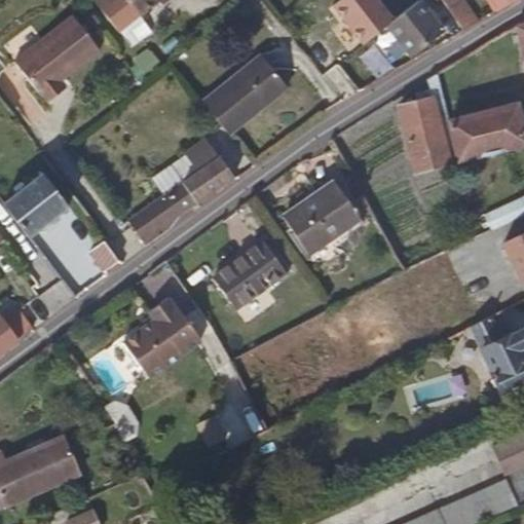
[(135,0),(145,13),(161,0),(135,0)]
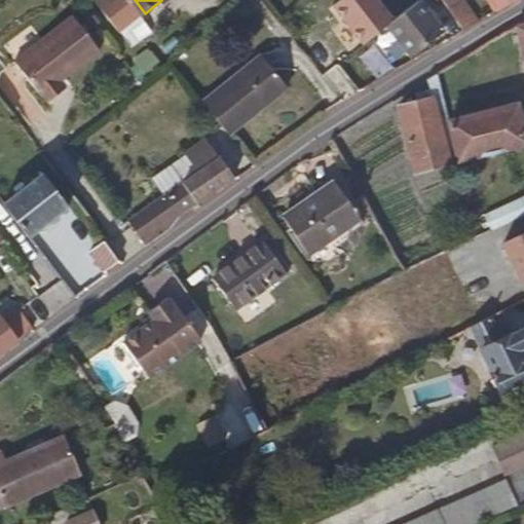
[(444,0),(464,30),(479,21),(463,0),(444,0)]
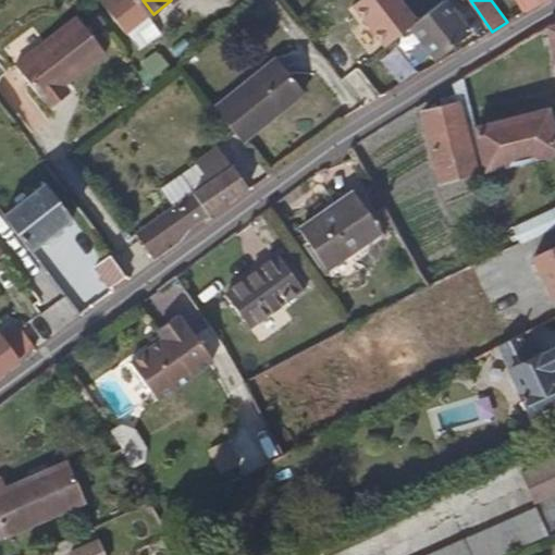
[(443,1),(411,26),(435,57),(468,32),(443,1)]
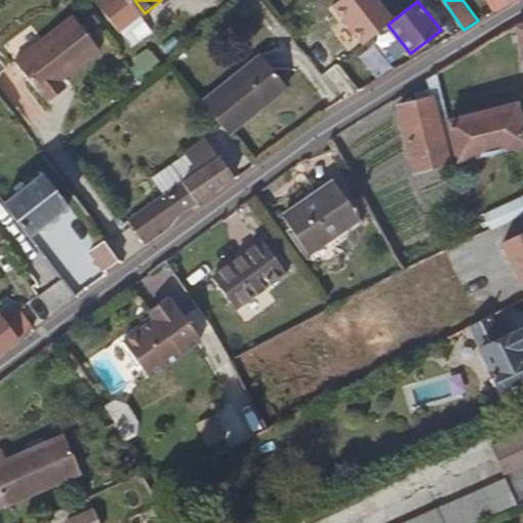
[(45,95),(51,103),(72,86),(66,80),(106,48),(75,10),(14,58),(44,96),(45,95)]
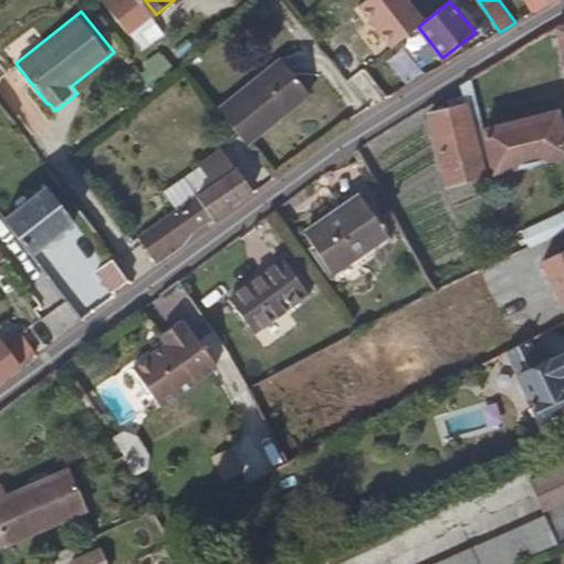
[(332,35),(319,45),(338,69),(352,58),(332,35)]
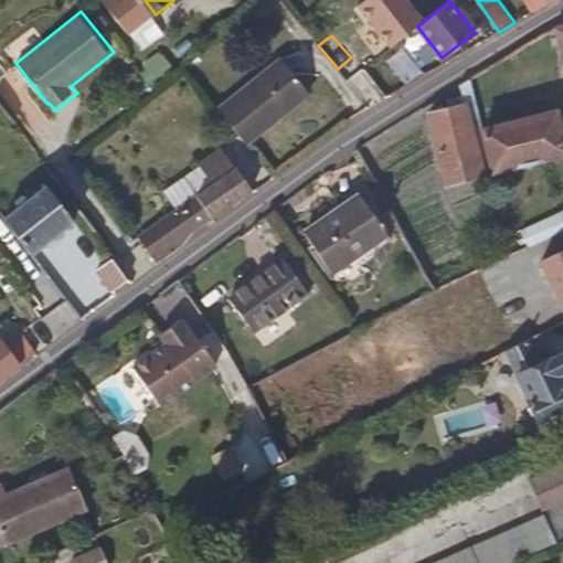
[(280,57),(215,107),(244,144),(273,121),(268,117),(306,88),(280,57)]
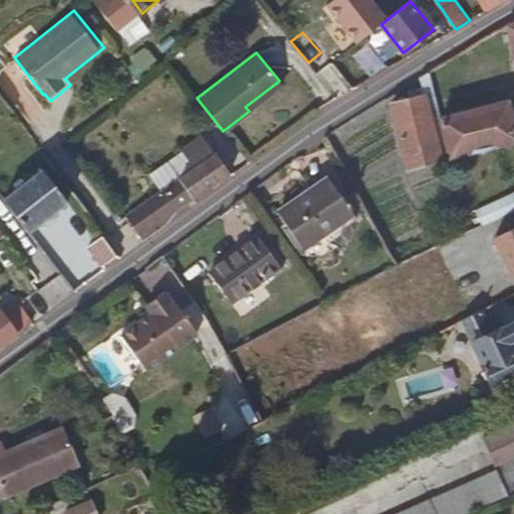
[(440,117),(429,73),(420,77),(432,128),(442,126),(440,117)]
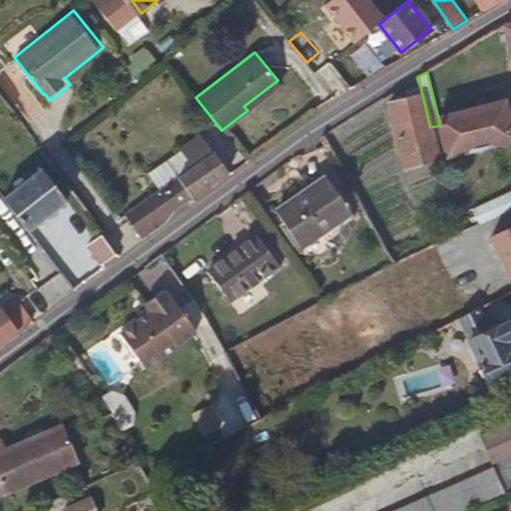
[(430,127),(418,76),(403,85),(407,98),(389,103),(405,165),(510,139),(510,122),(506,101),(438,116),(440,125),(430,127)]
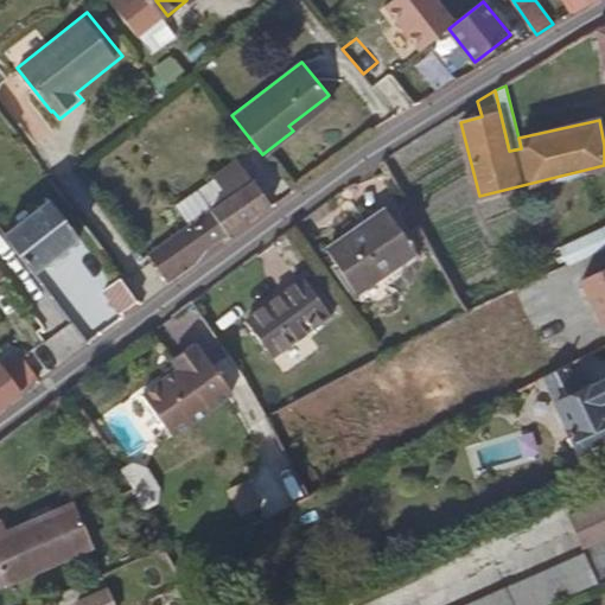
[(332,100),(329,95),(288,126),(293,131),(332,100)]
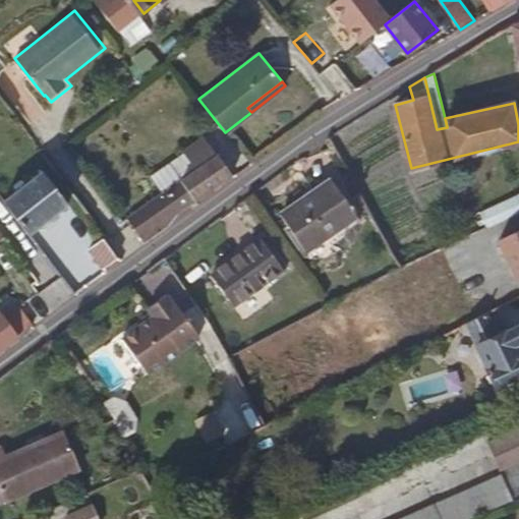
[(389,112),(384,103),(370,111),(378,119),(389,112)]
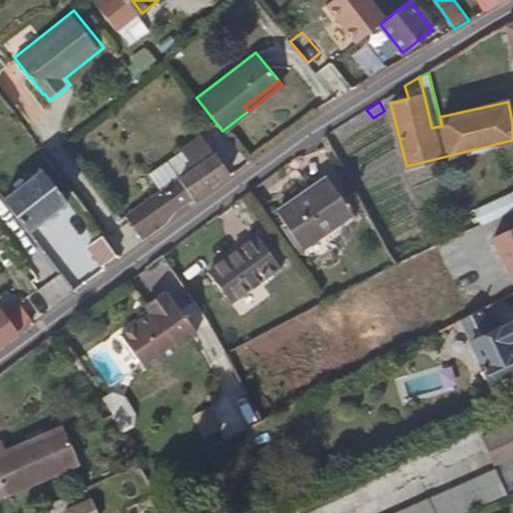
[(180,148),(193,166),(213,153),(200,133),(180,148)]
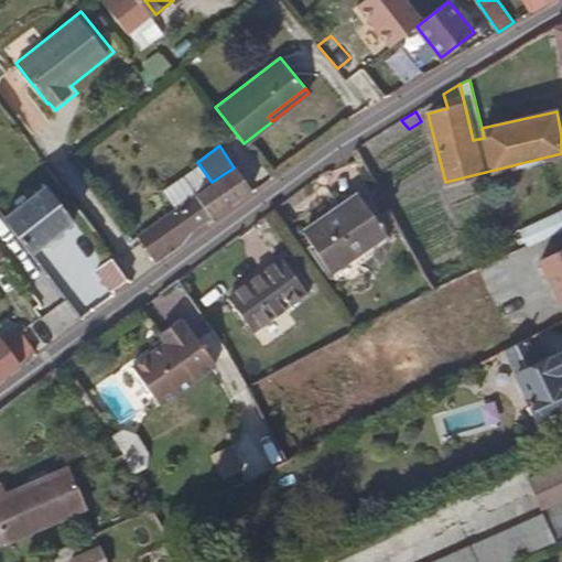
[(212,182),(170,212),(182,229),(187,227),(191,230),(250,187),(234,168),(212,182)]
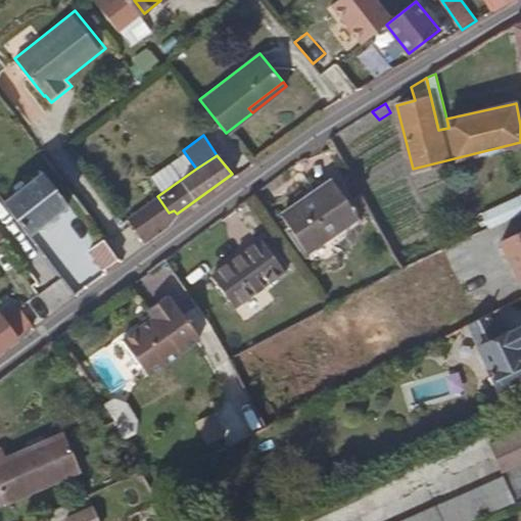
[(29,233),(30,232),(66,202),(43,172),(5,200),(4,201),(29,233)]
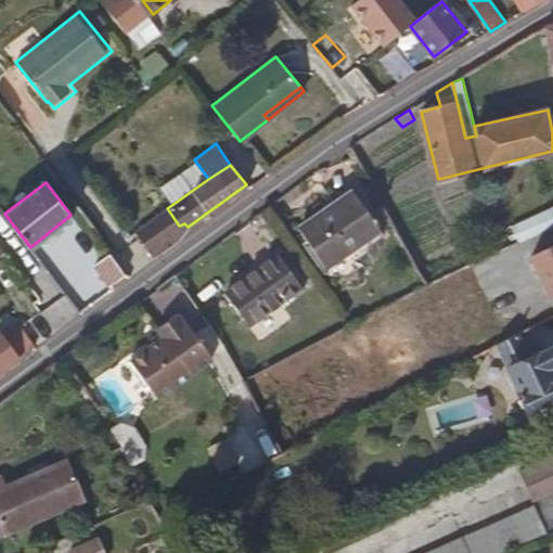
[(356,192),(300,227),(325,267),(381,231),(356,192)]
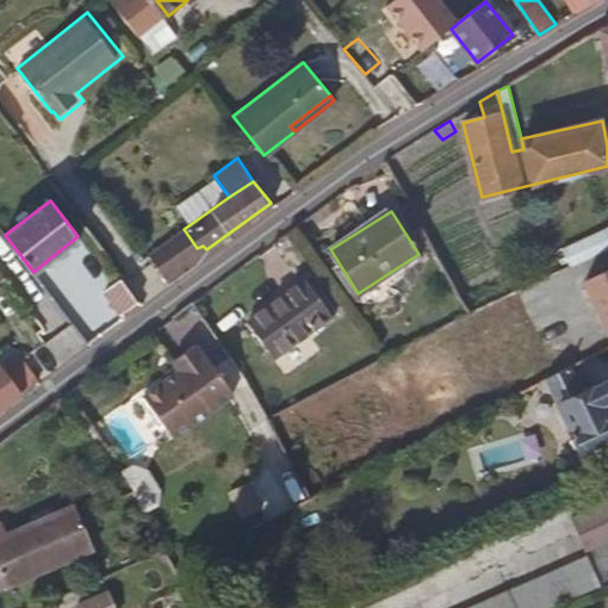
[(607,224),(562,248),(571,267),(577,264),(607,249),(607,224)]
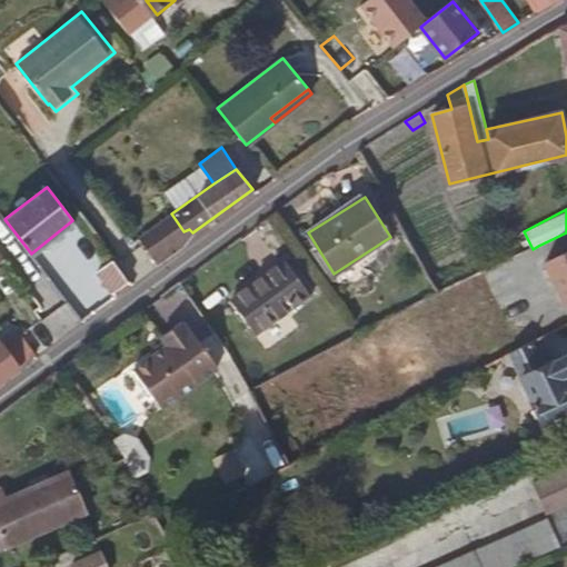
[(171,214),(139,237),(159,262),(195,236),(192,232),(189,229),(183,231),(171,214)]
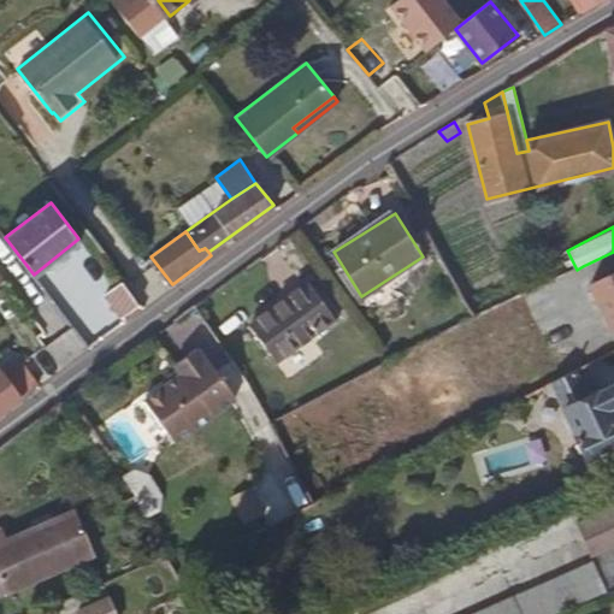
[(613,252),(583,266),(613,331),(613,252)]
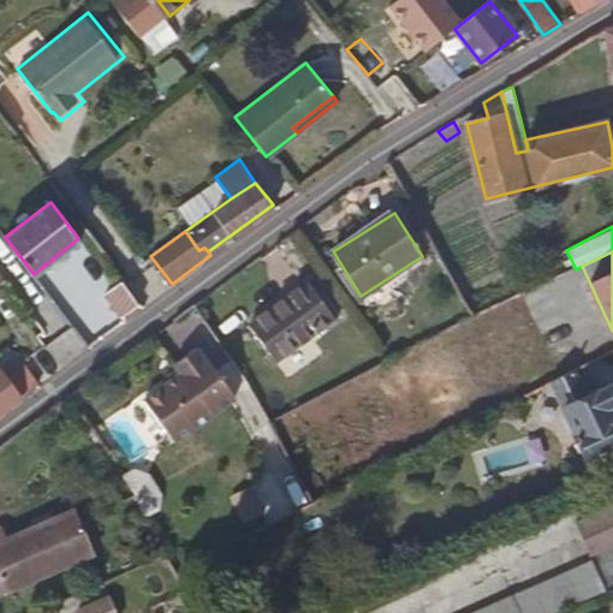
[(136,304),(120,281),(103,292),(120,315),(136,304)]
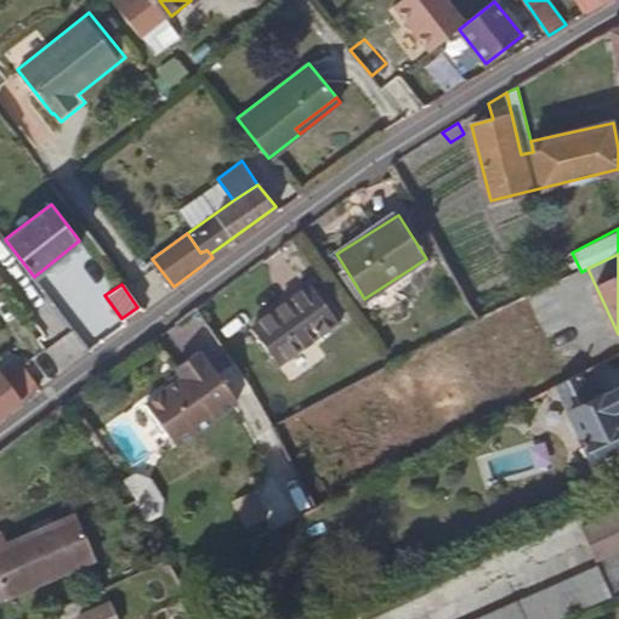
[(308,284),(251,323),(277,363),(336,322),(308,284)]
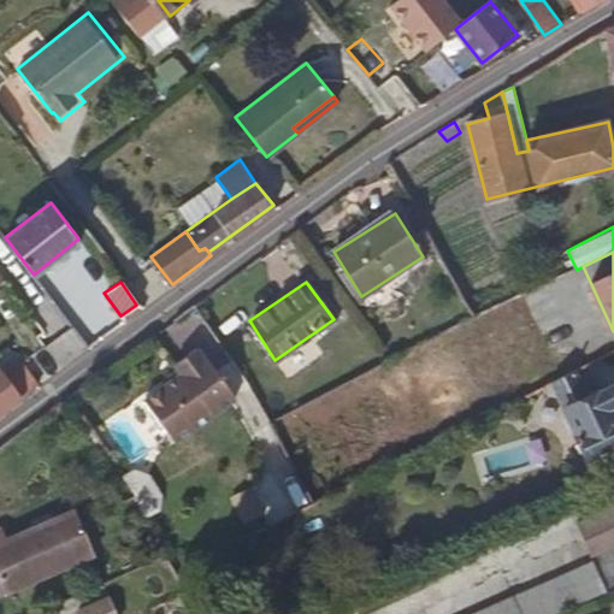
[(171,366),(175,370),(178,376),(164,385),(140,403),(172,444),(234,400),(202,359),(200,361),(192,350),(171,366)]
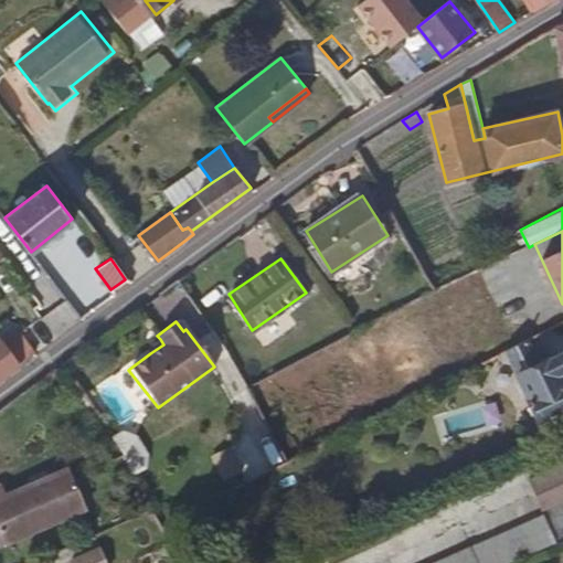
[(0,375),(34,351),(19,329),(10,329),(0,336),(0,375)]
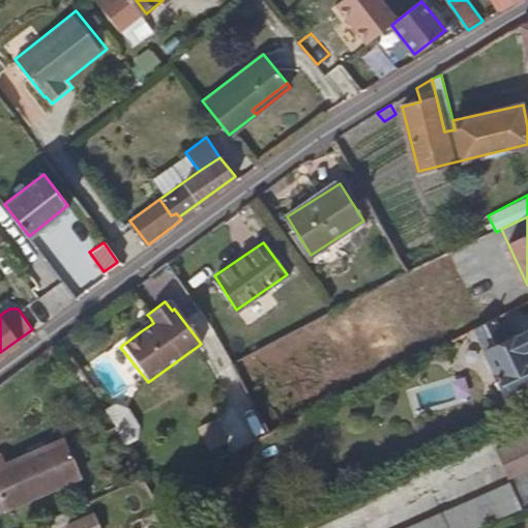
[(153,323),(150,318),(138,327),(141,331),(153,323)]
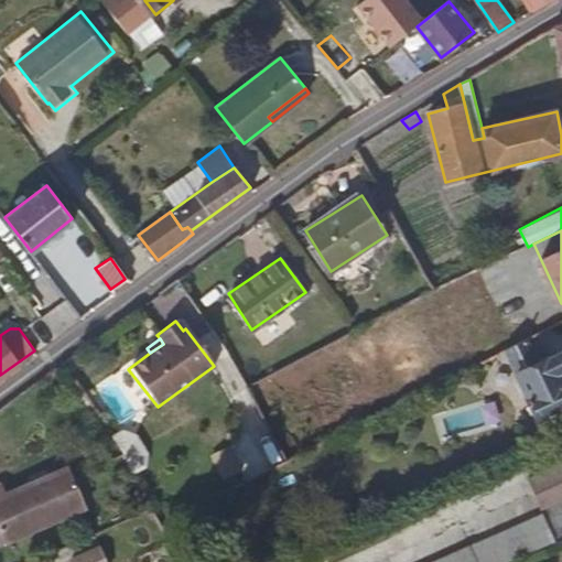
[(538,364),(526,341),(507,349),(518,373),(516,374),(538,422),(561,410),(561,355),(560,353),(538,364)]
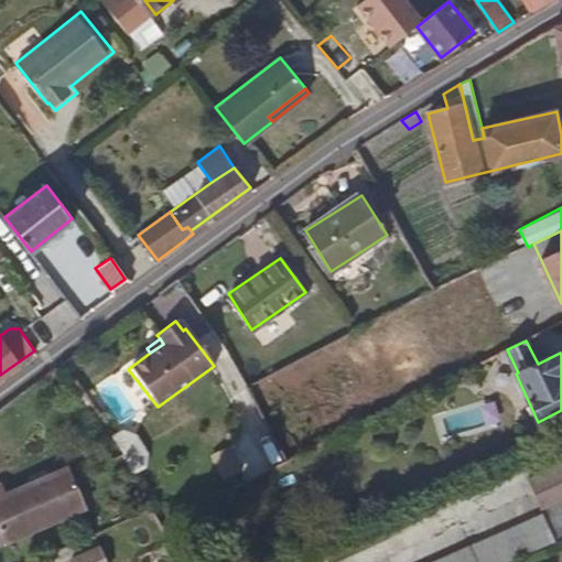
[(137,432),(123,429),(112,435),(123,453),(142,443),(137,432)]
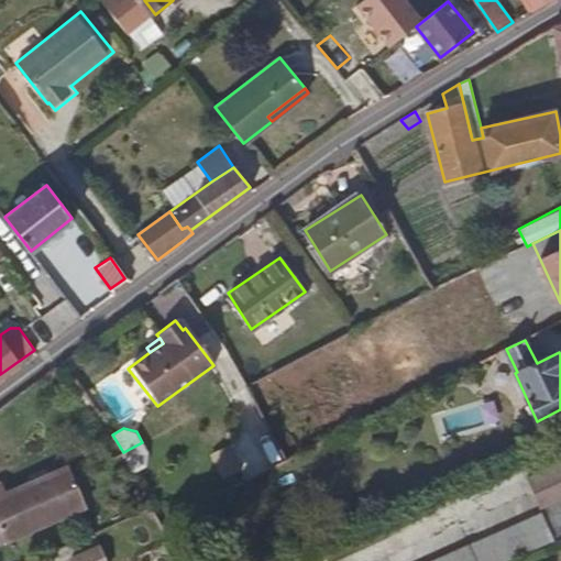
[(560,463),(529,477),(543,513),(432,560),(508,560),(556,541),(560,538),(560,463)]
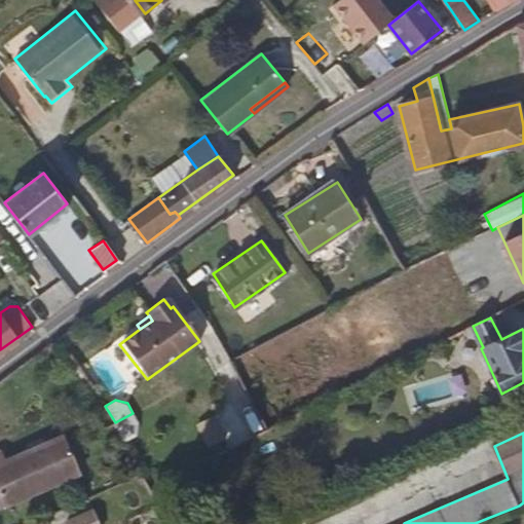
[(78,473),(62,435),(4,459),(0,451),(0,503),(1,506),(78,473)]
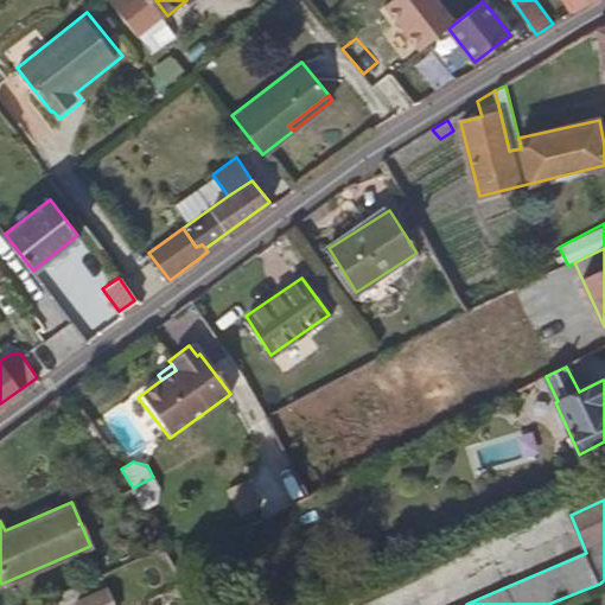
[(121,604),(114,587),(82,602),(82,604),(121,604)]
